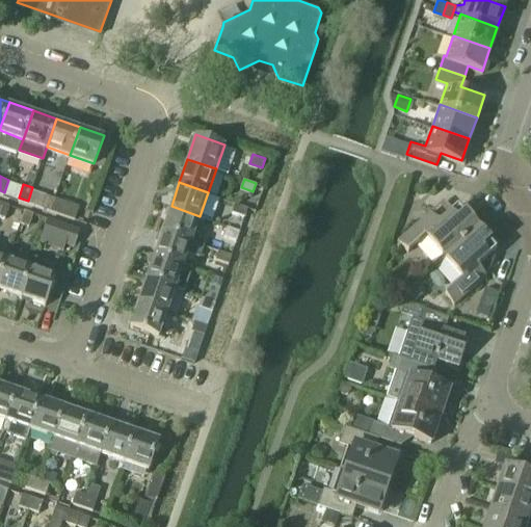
[(51,208),(56,195),(32,187),(28,201),(51,208)]
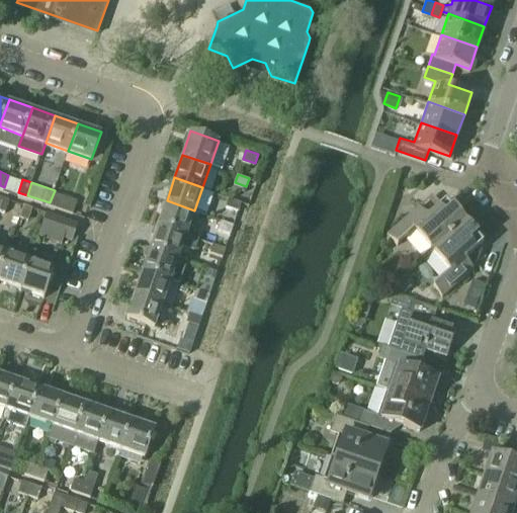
[(73,210),(78,198),(55,190),(50,202),(73,210)]
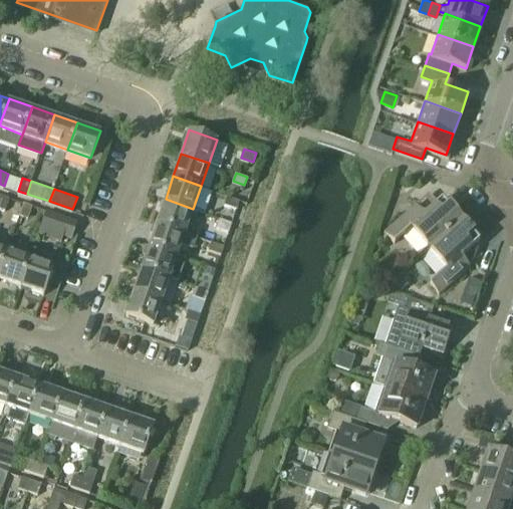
[(0,206),(6,208),(10,196),(1,193),(0,197),(0,206)]
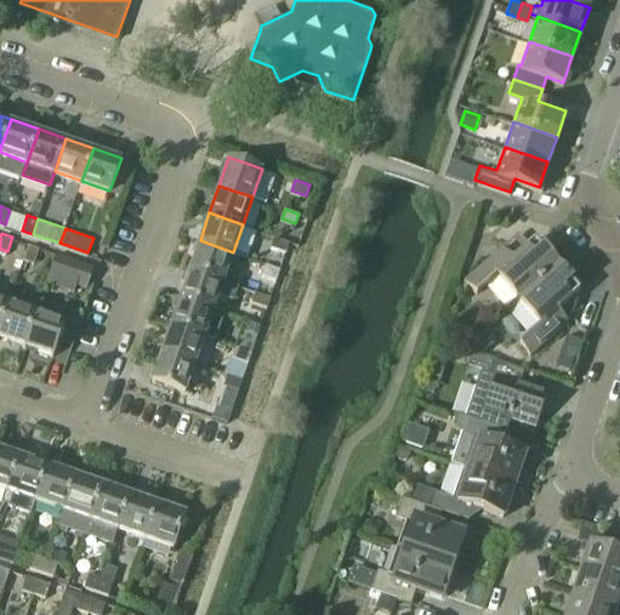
[(286,250),(289,240),(276,235),(272,245),(286,250)]
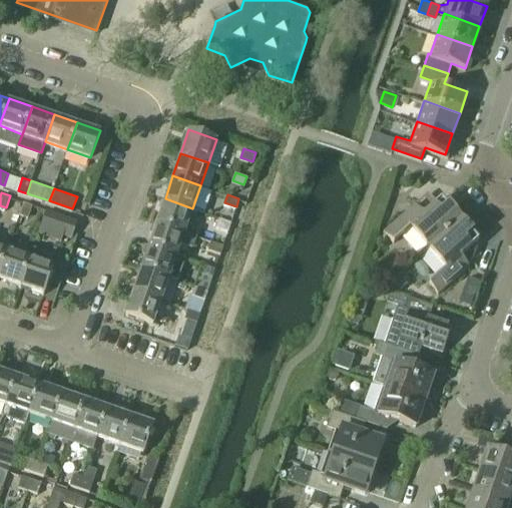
[(429,245),(460,217),(442,196),(423,212),(415,203),(384,229),(385,230),(386,229),(395,239),(411,224),(429,245)]
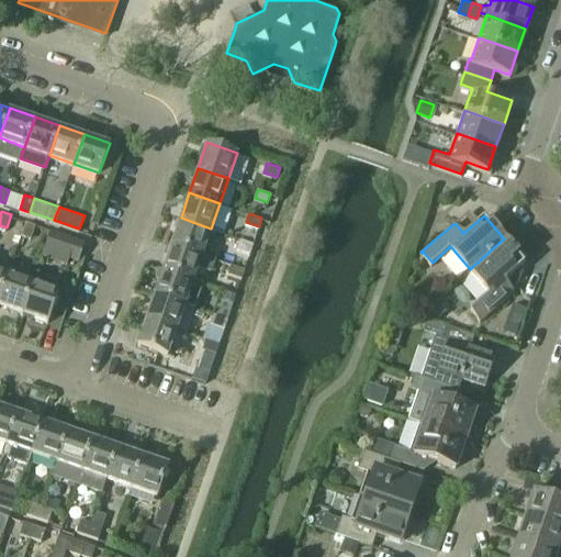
[(202,253),(211,229),(181,218),(172,243),(202,253)]
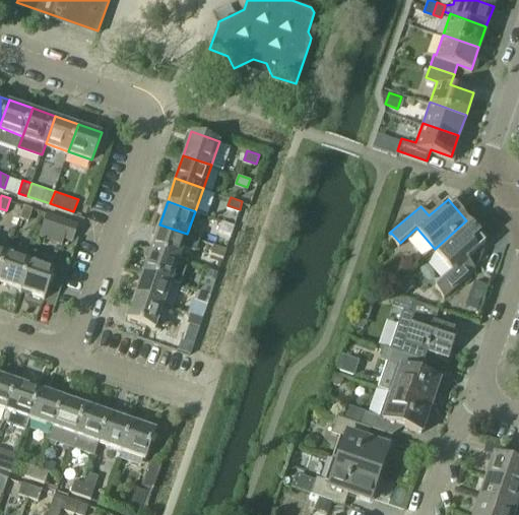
[(28,218),(33,206),(24,203),(20,215),(28,218)]
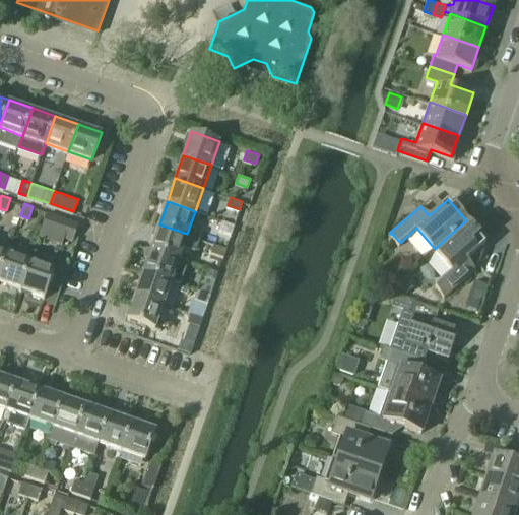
[(48,211),(44,223),(66,232),(65,237),(72,240),(78,222),(71,219),(48,211)]
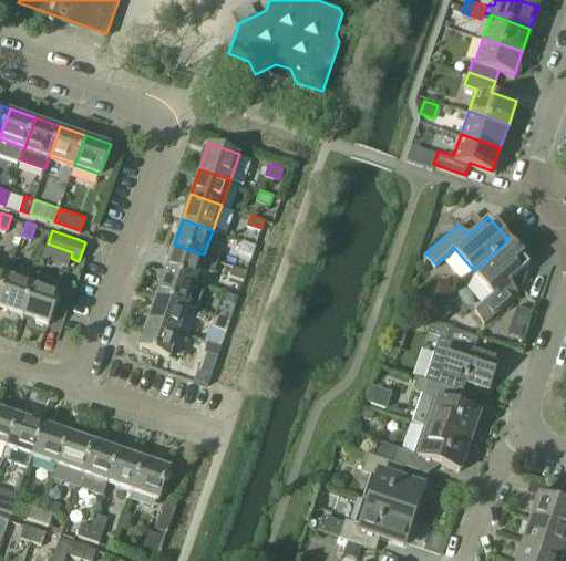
[(251,255),(255,245),(243,240),(239,249),(251,255)]
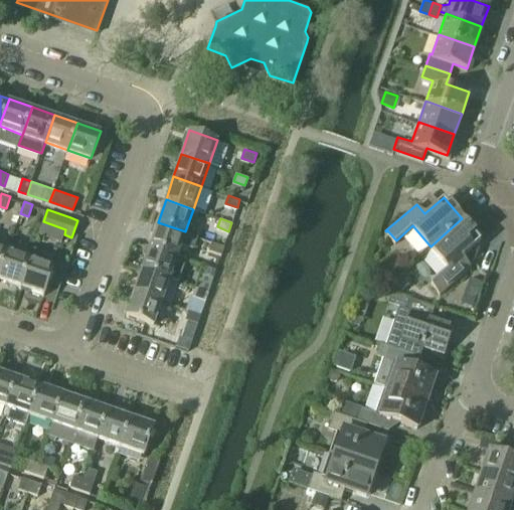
[(463,256),(481,239),(462,218),(431,246),(449,267),(432,281),(441,291),(440,292),(441,293),(471,266),(463,256)]
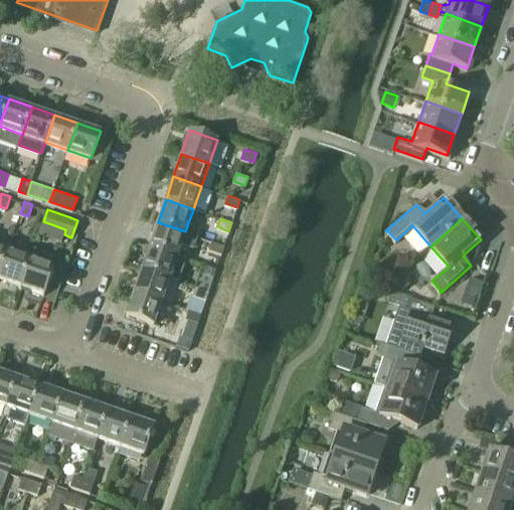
[(197,236),(185,231),(158,222),(150,244),(177,255),(182,239),(195,243),(197,236)]
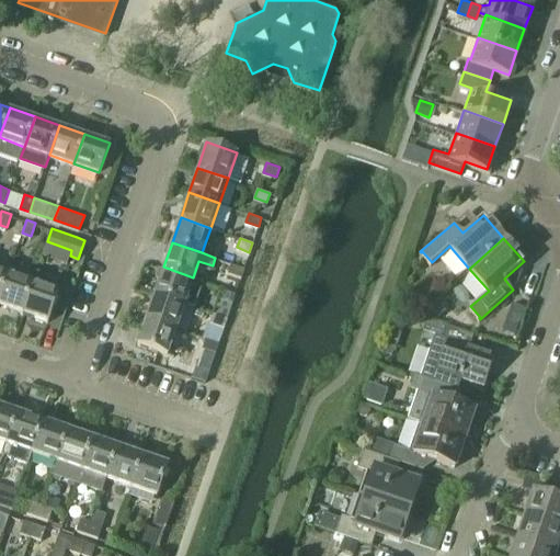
[(241,276),(243,268),(230,263),(228,272),(241,276)]
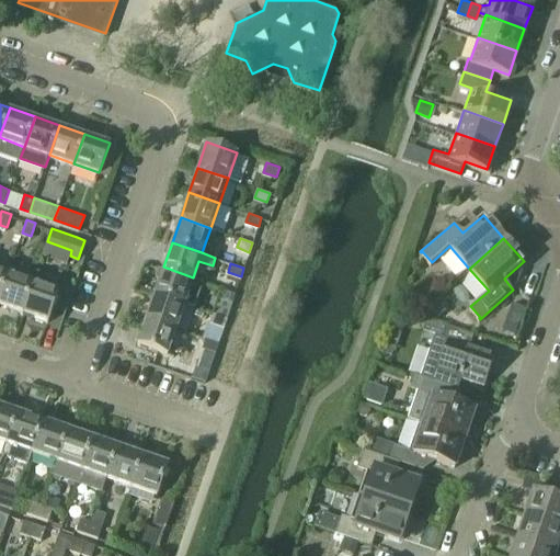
[(184,303),(193,278),(163,267),(155,292),(184,303)]
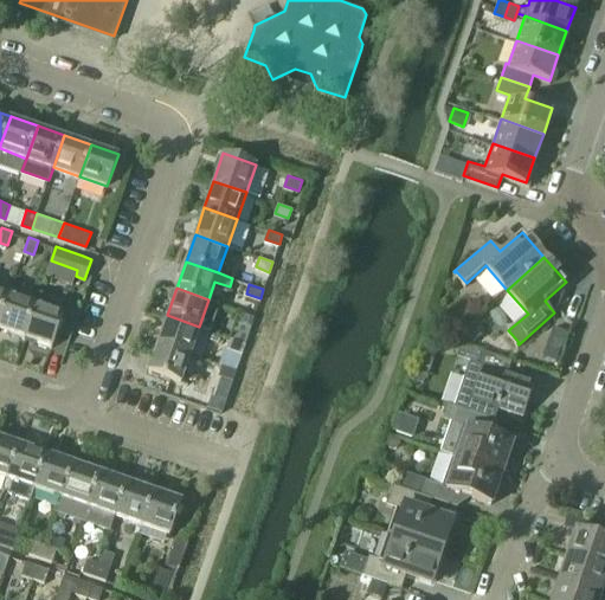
[(0,326),(25,335),(36,302),(8,292),(0,316),(0,326)]
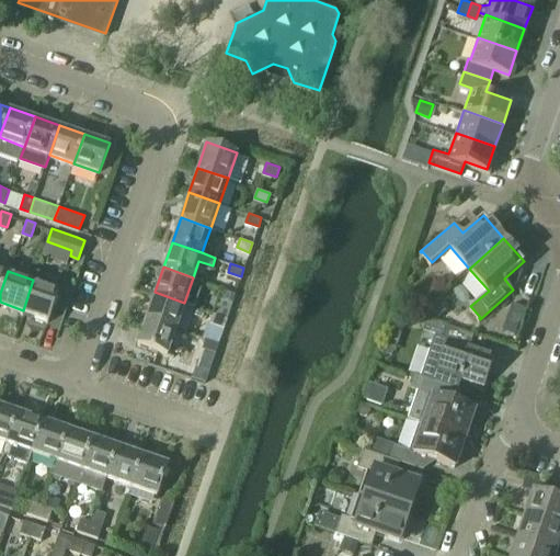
[(33,280),(23,310),(48,319),(53,305),(66,309),(73,286),(60,282),(58,288),(33,280)]
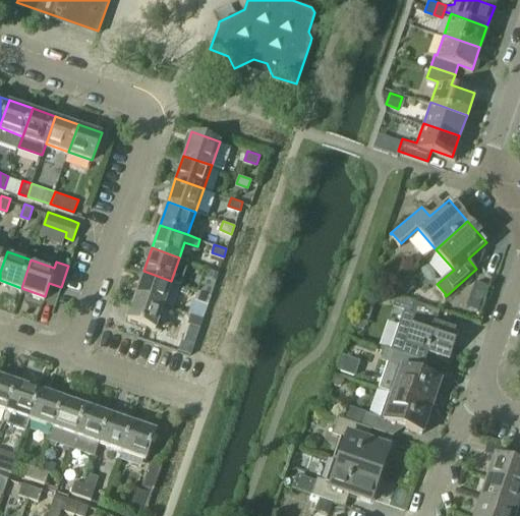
[(207,267),(204,275),(216,279),(219,271),(207,267)]
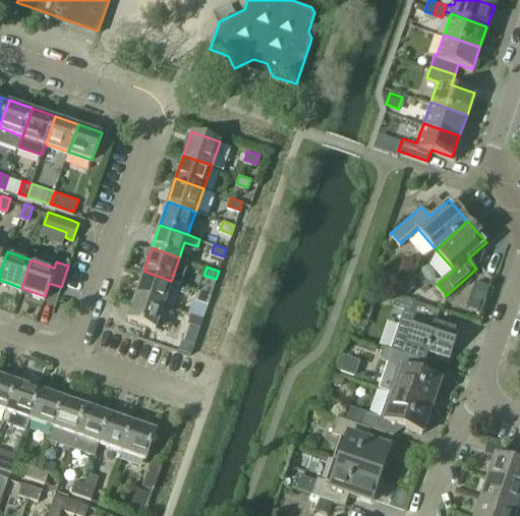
[(164,303),(171,281),(143,271),(135,294),(164,303)]
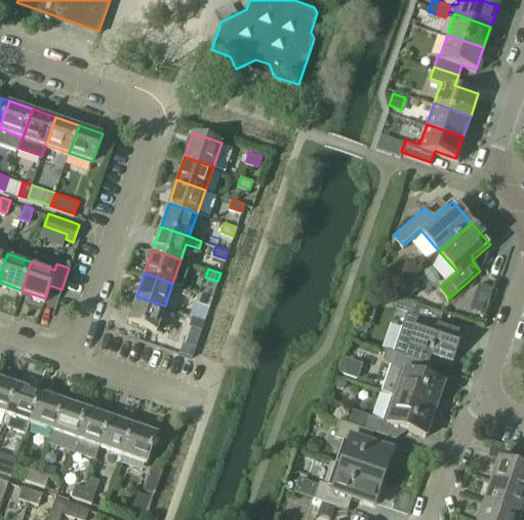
[(209,305),(212,296),(200,292),(198,301),(209,305)]
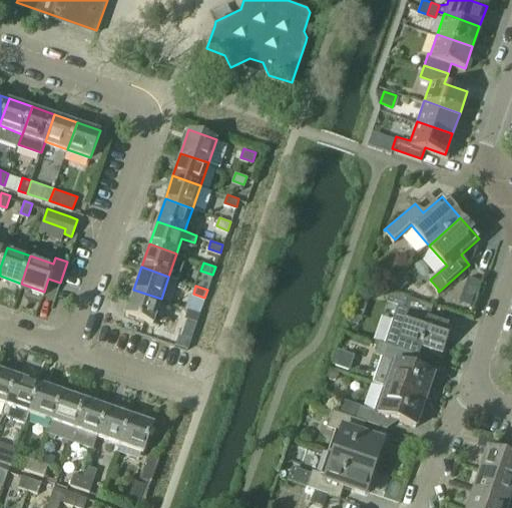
[(153,322),(161,299),(133,290),(125,313),(153,322)]
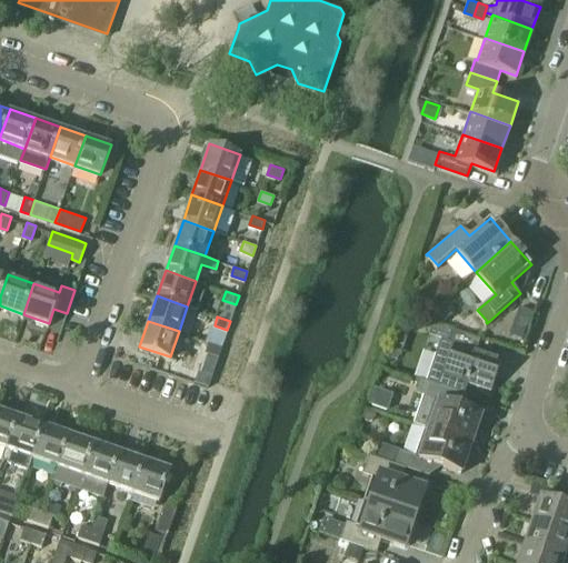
[(441,337),(427,379),(465,392),(469,380),(490,386),(500,357),(477,349),(481,337),(452,327),(449,339),(441,337)]
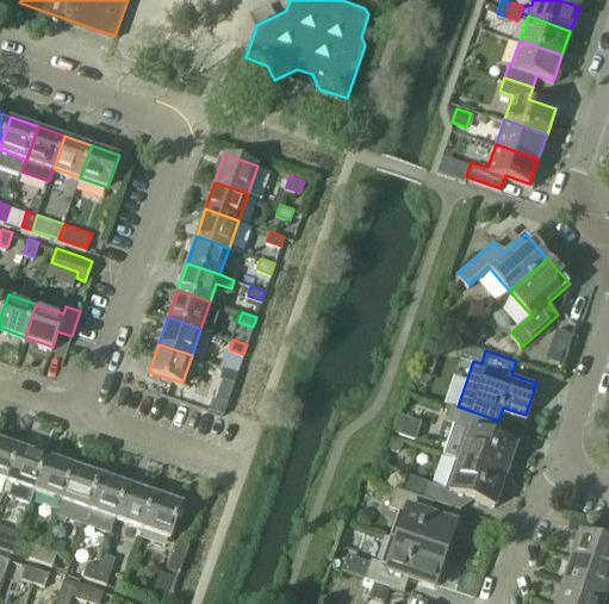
[(234,381),(237,372),(223,367),(219,377),(234,381)]
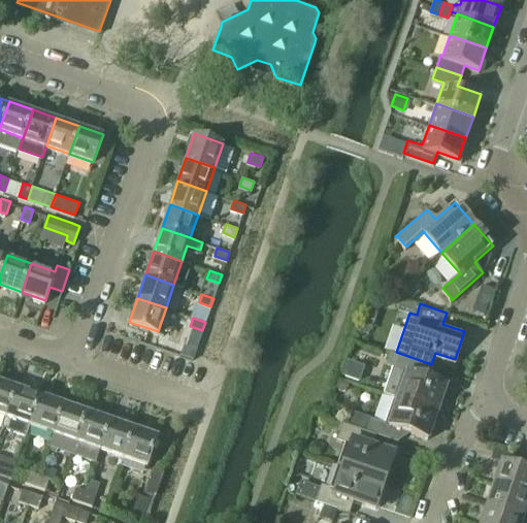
[(184,348),(182,354),(192,358),(196,348),(191,346),(184,348)]
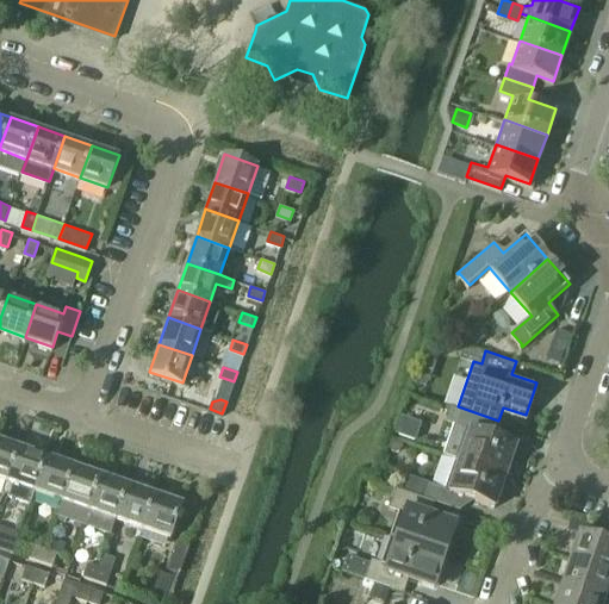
[(516,441),(493,434),(498,421),(458,406),(451,404),(446,418),(454,422),(451,434),(453,439),(466,443),(461,458),(505,473),(516,441)]
